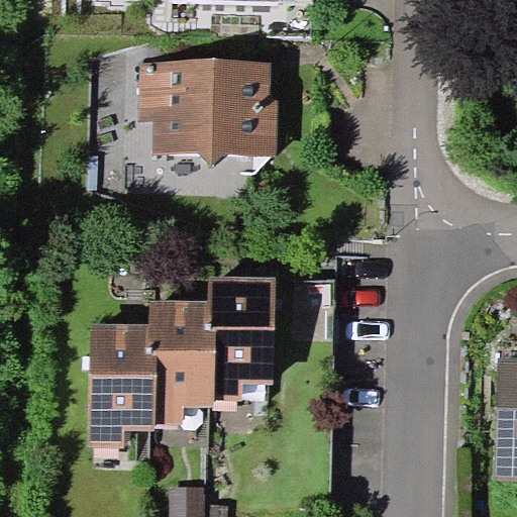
[(271,95),(272,61),(140,60),(139,122),(153,122),(153,154),(278,156),(279,95),(271,95)]
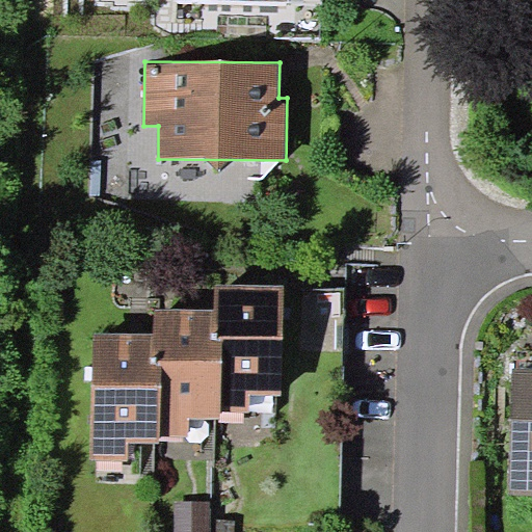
[(284,286),(216,284),(215,311),(214,339),(221,340),(219,411),(251,413),(253,396),(281,397),(284,286)]
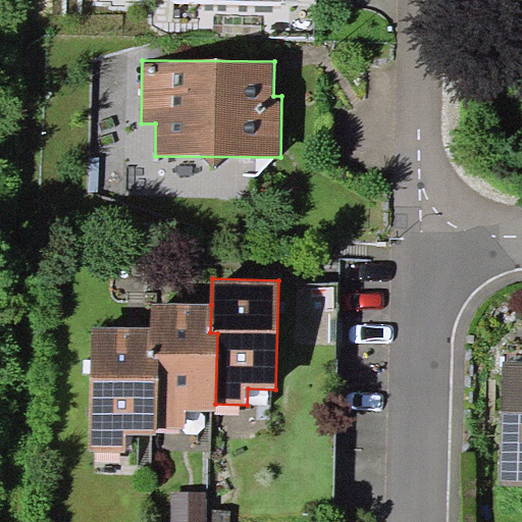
[(210,332),(211,305),(152,303),(152,329),(151,355),(159,356),(158,427),(186,427),(187,411),(215,412),(215,404),(217,333),(210,332)]
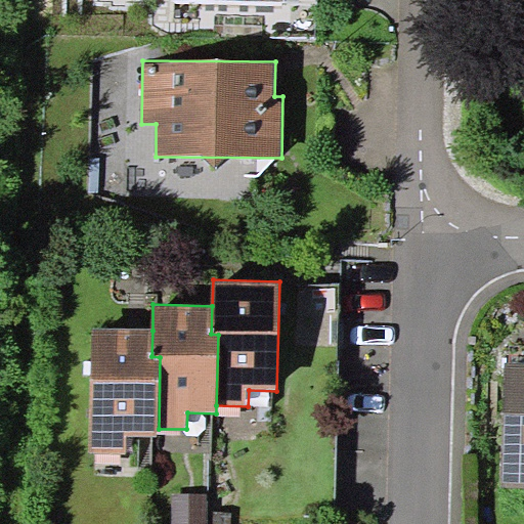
[(151,356),(153,331),(93,329),(90,453),(127,454),(127,436),(158,437),(159,429),(160,357),(151,356)]
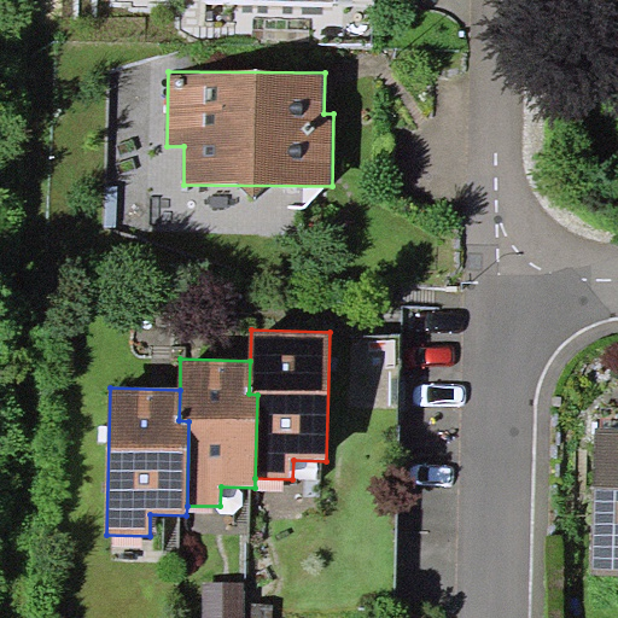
[(617,427),(595,427),(593,575),(617,575),(617,427)]
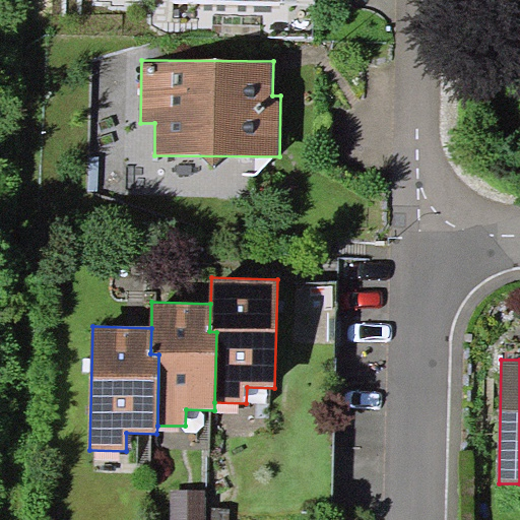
[(205,519),(206,491),(170,490),(170,519),(205,519)]
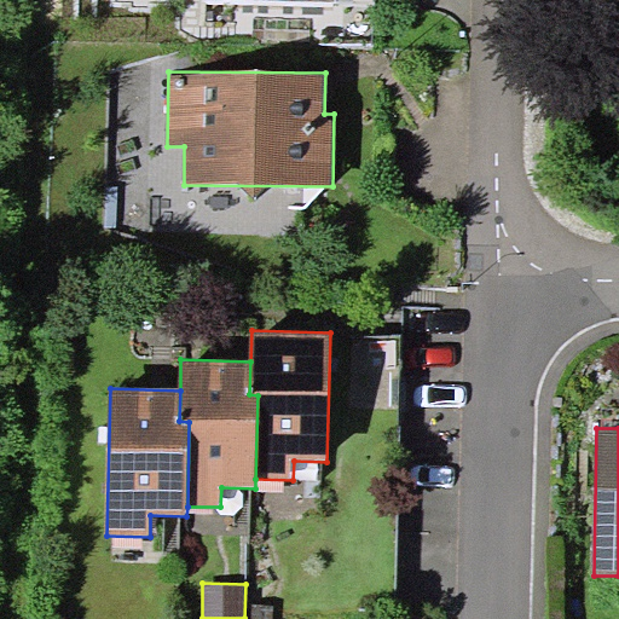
All buildings are outlined.
